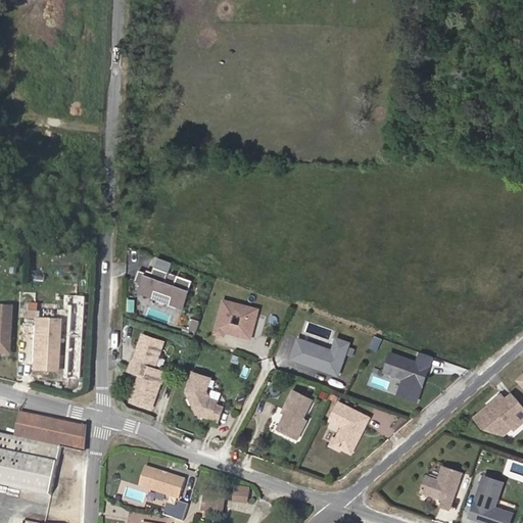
[(184,302),(192,278),(154,265),(152,270),(151,272),(146,271),(139,268),(135,279),(142,282),(140,289),(145,291),(146,289),(156,292),(155,295),(169,299),(170,297),(184,302)]
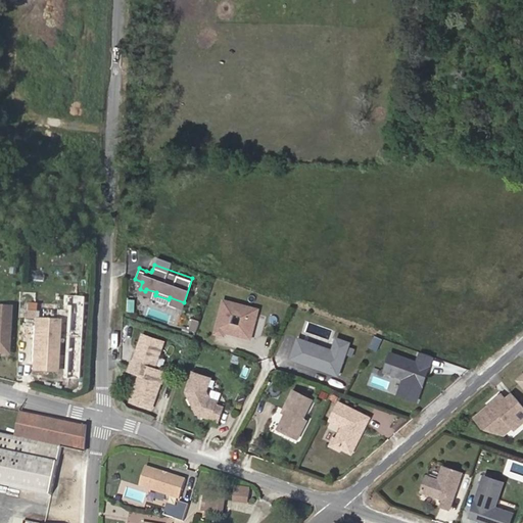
[(253,331),(258,312),(253,311),(255,306),(225,298),(216,331),(225,333),(225,330),(244,335),(245,329),(253,331)]
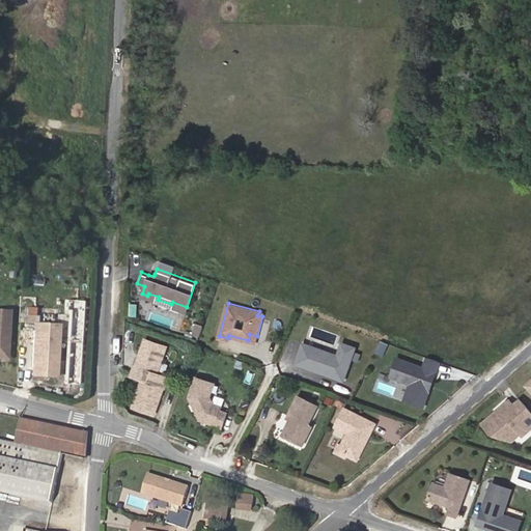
[(0,353),(7,346),(9,310),(0,309),(0,353)]
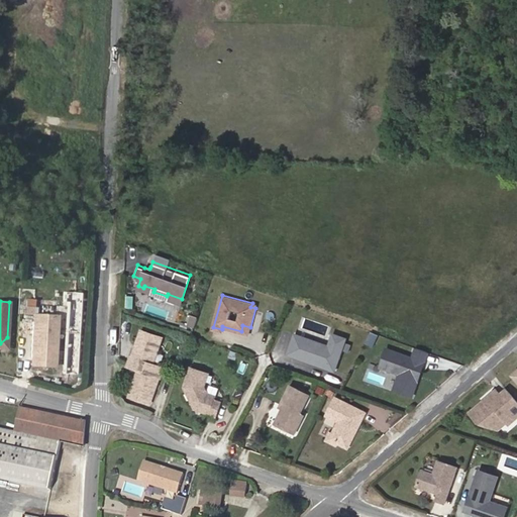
[(195,324),(198,316),(188,312),(185,320),(195,324)]
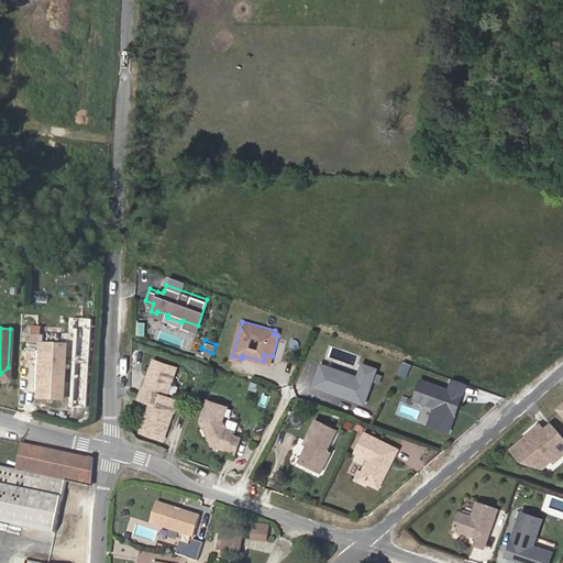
[(59,397),(62,344),(36,343),(34,396),(59,397)]
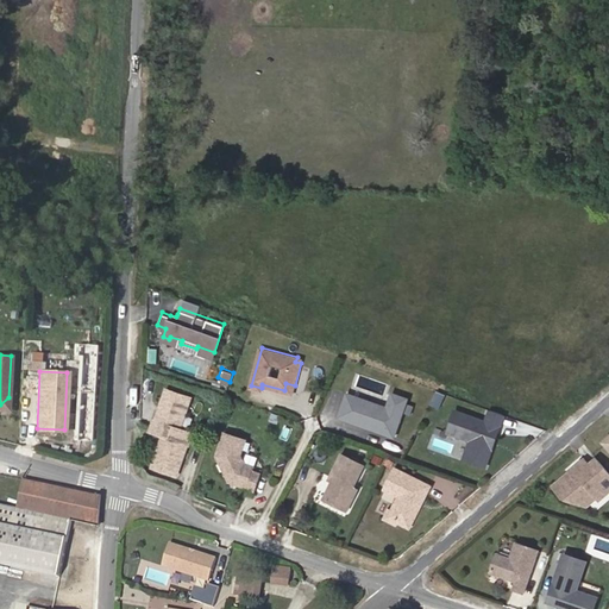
[(293,393),(295,385),(286,383),(284,390),(293,393)]
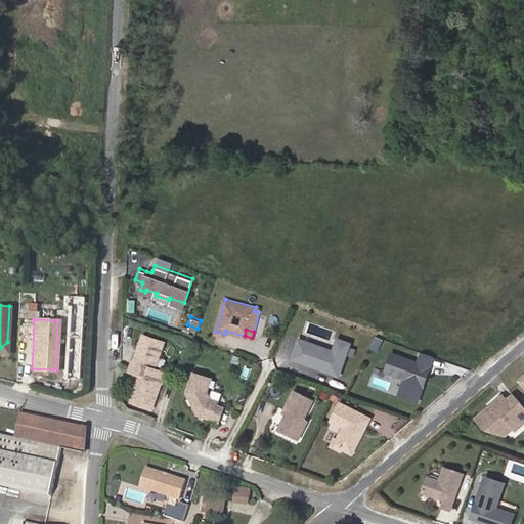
[(165,342),(144,336),(136,363),(135,362),(132,373),(143,376),(136,403),(157,409),(165,382),(166,383),(169,373),(158,369),(165,342)]
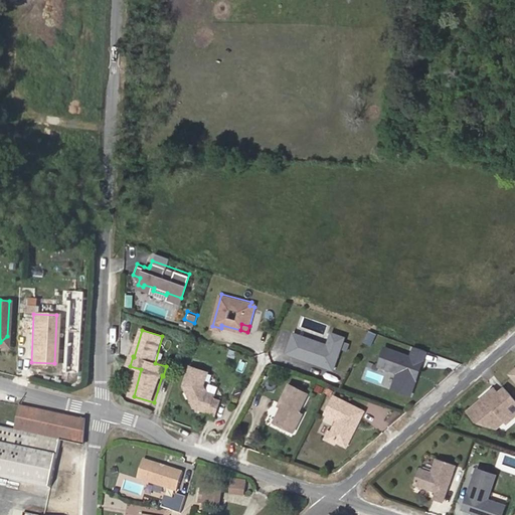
[(335,368),(347,337),(335,333),(330,345),(297,333),(290,352),(301,356),(302,354),(308,356),(307,358),(335,368)]
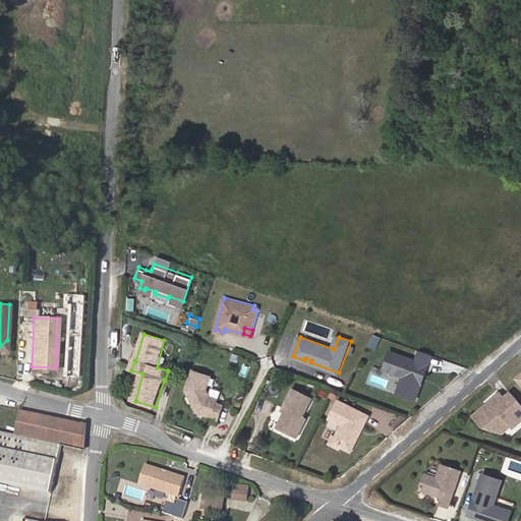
[(353,354),(356,347),(350,345),(347,352),(353,354)]
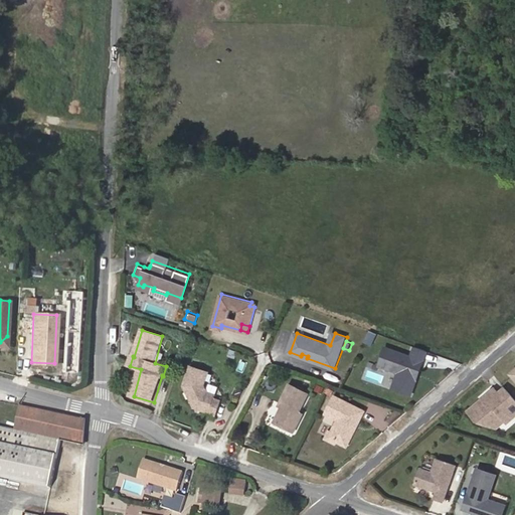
[(411,393),(427,350),(416,346),(412,356),(386,346),(379,365),(399,372),(393,387),(411,393)]
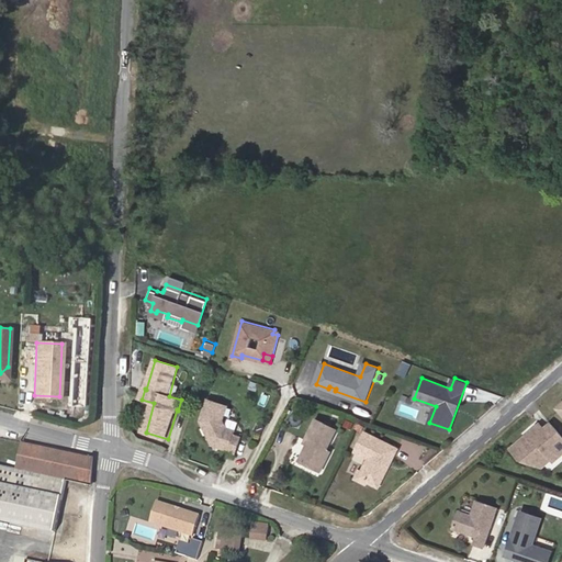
[(231,404),(212,397),(204,418),(215,442),(238,451),(244,436),(236,433),(237,429),(228,426),(225,419),(231,404)]
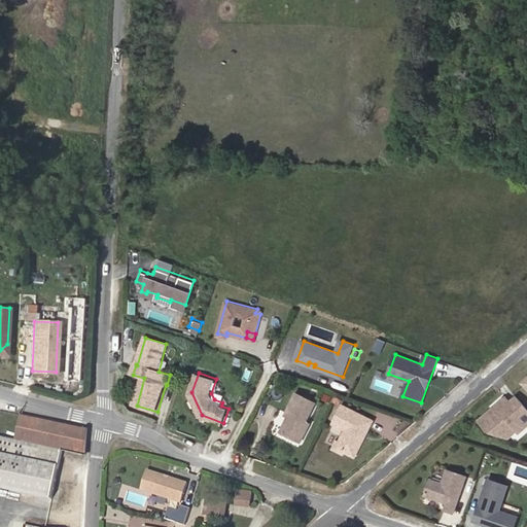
[(314,401),(293,392),(285,413),(287,414),(279,432),(301,442),(309,422),(305,421),(314,401)]
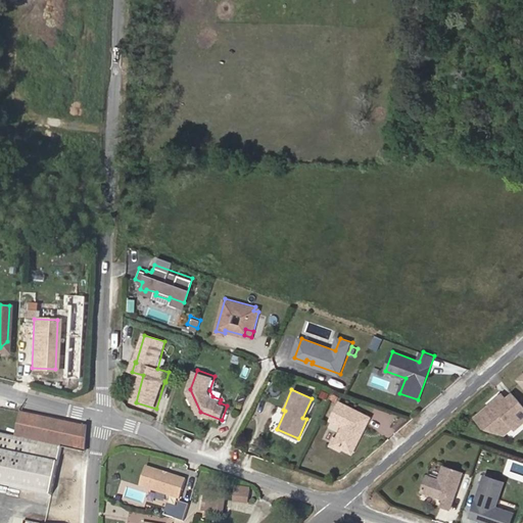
[(325,399),(328,394),(319,390),(317,395),(325,399)]
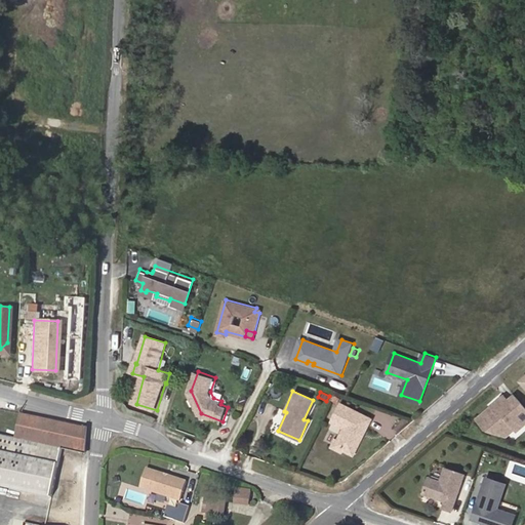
[(524,423),(524,422),(524,408),(514,396),(508,402),(503,397),(477,419),(485,430),(491,432),(496,430),(497,434),(506,436),(514,429),(512,426),(518,420),(523,421),(524,423)]
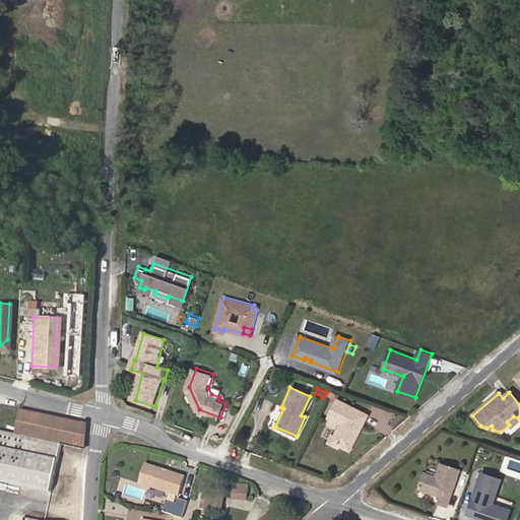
[(371,416),(339,401),(332,417),(344,424),(337,438),(345,441),(342,446),(350,450),(355,448),(371,416)]
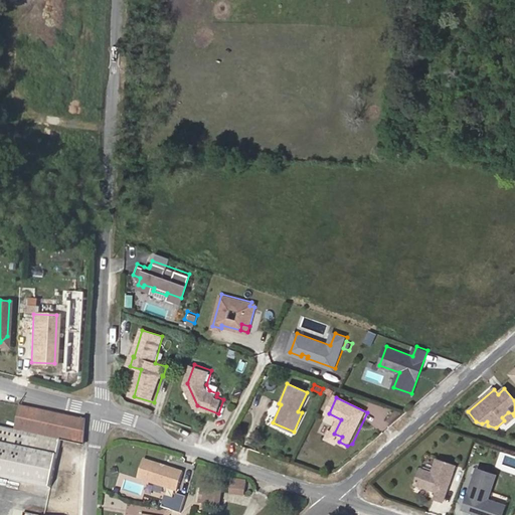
[(84,445),(87,419),(21,406),(16,431),(0,426),(0,477),(51,488),(61,440),(84,445)]
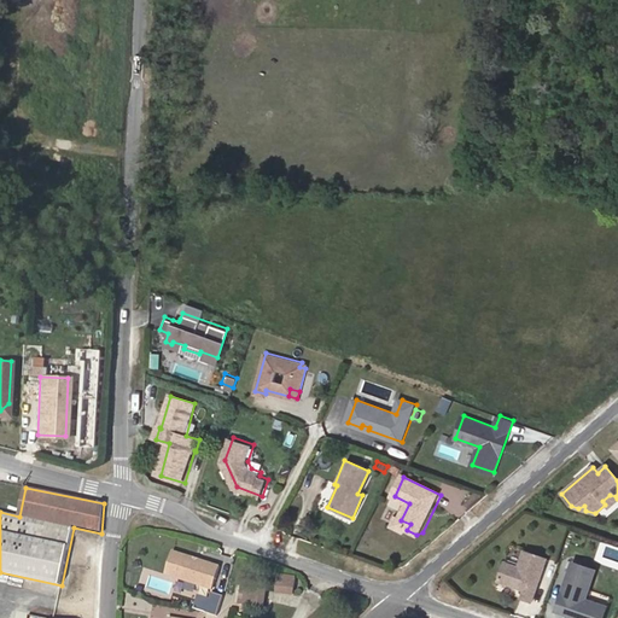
[(608,507),(617,499),(616,496),(610,495),(602,501),(605,505),(608,507)]
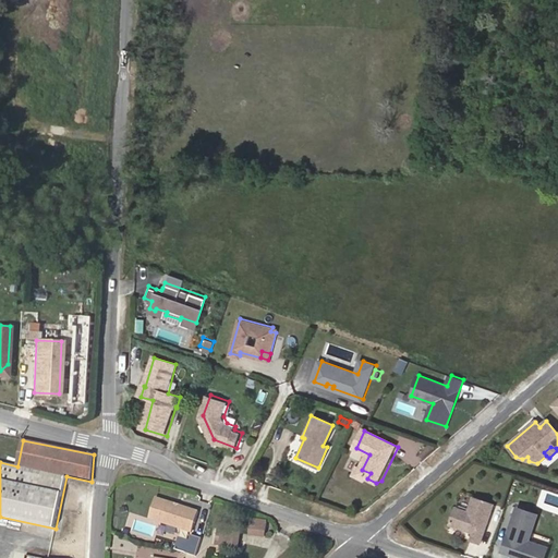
[(371,473),(362,470),(359,468),(354,475),(366,481),(367,478),(371,473)]
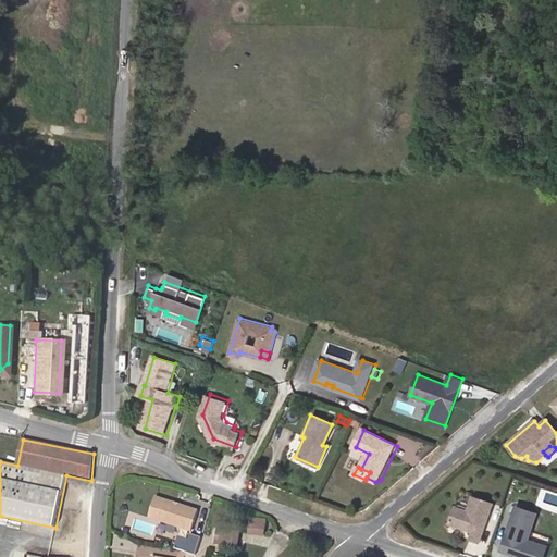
[(199,512),(157,499),(150,520),(193,533),(199,512)]
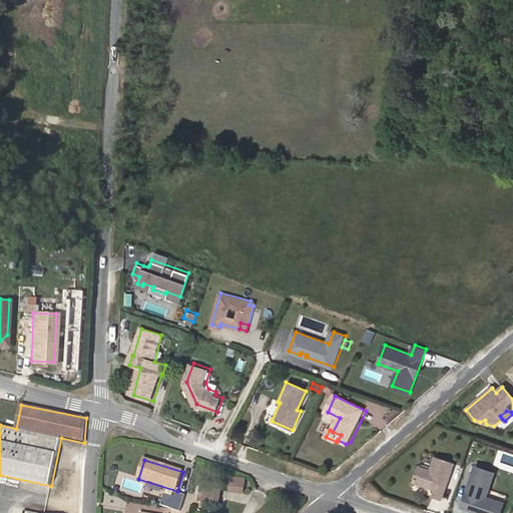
[(442,502),(453,466),(435,460),(430,474),(419,470),(413,486),(435,493),(433,500),(442,502)]
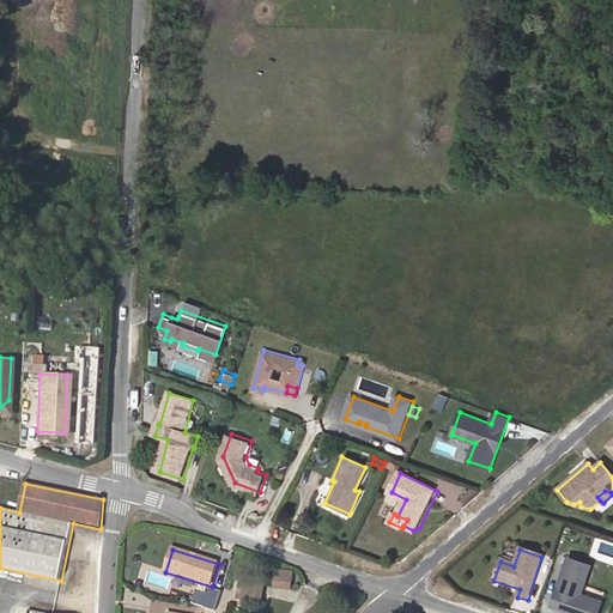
[(598,612),(601,605),(580,598),(589,568),(566,560),(552,605),(568,610),(569,612),(598,612)]
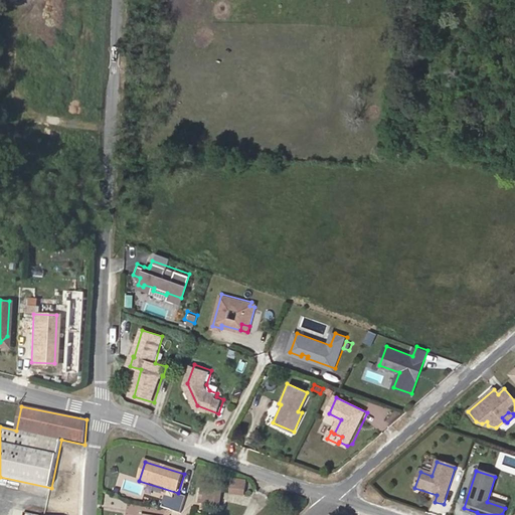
[(199,501),(219,504),(221,487),(212,486),(213,478),(198,476),(197,486),(200,486),(199,501)]
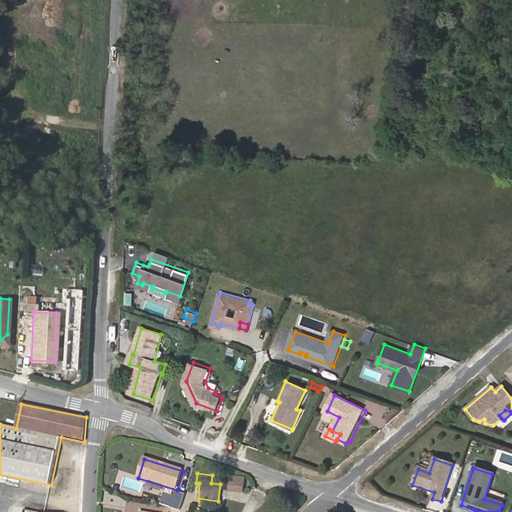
[(242,492),(244,477),(230,476),(228,490),(242,492)]
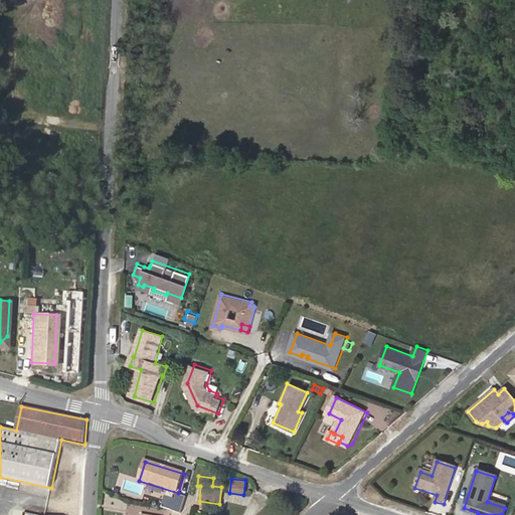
[(163,505),(171,508),(176,496),(167,493),(163,505)]
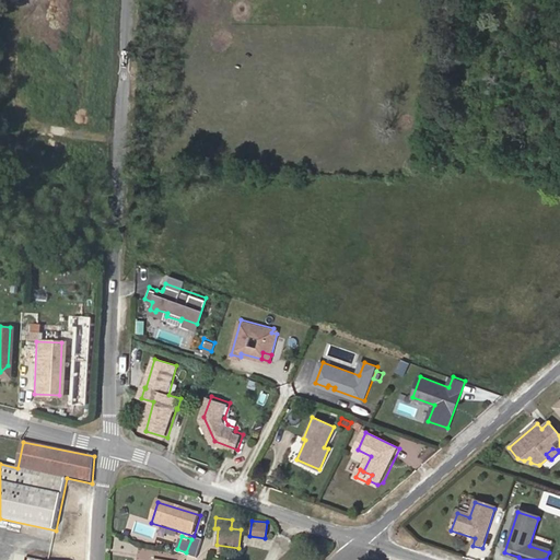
[(197,557),(203,540),(193,536),(187,553),(197,557)]
